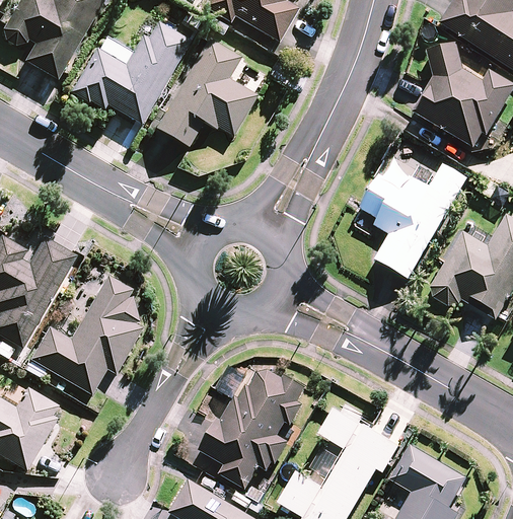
[(100,0),(19,0),(1,33),(31,51),(26,59),(58,77),(100,0)]
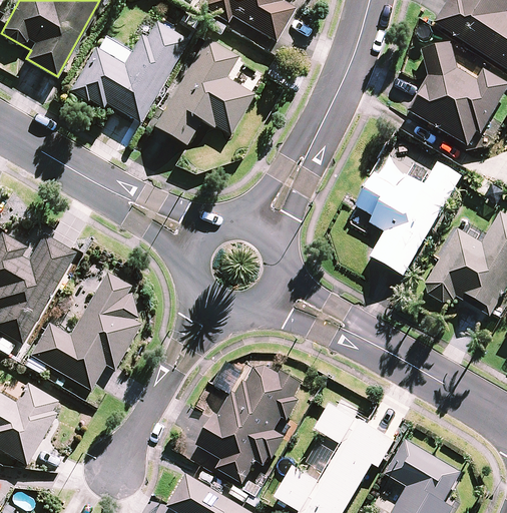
[(286,0),(224,0),(219,11),(277,40),(295,5),(286,0)]
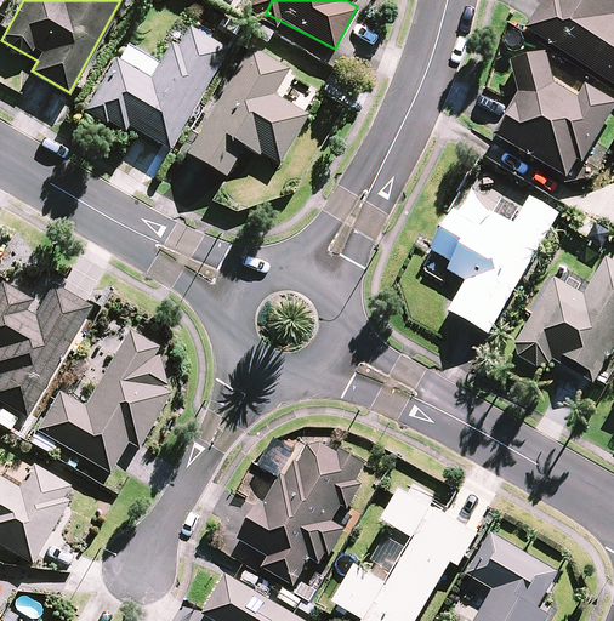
[(613,0),(546,0),(529,28),(613,81),(613,17),(606,12),(613,0)]
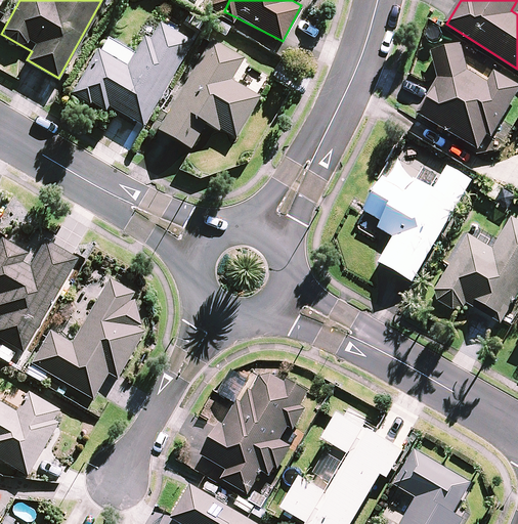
[(158,28),(150,39),(144,36),(128,63),(102,48),(95,61),(88,57),(71,89),(102,106),(105,101),(142,123),(186,44),(158,28)]
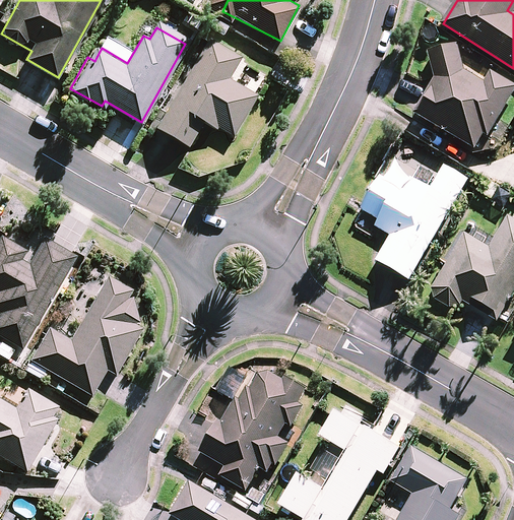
[(239,55),(207,38),(158,127),(189,143),(203,117),(234,134),(256,92),(228,77),(239,55)]
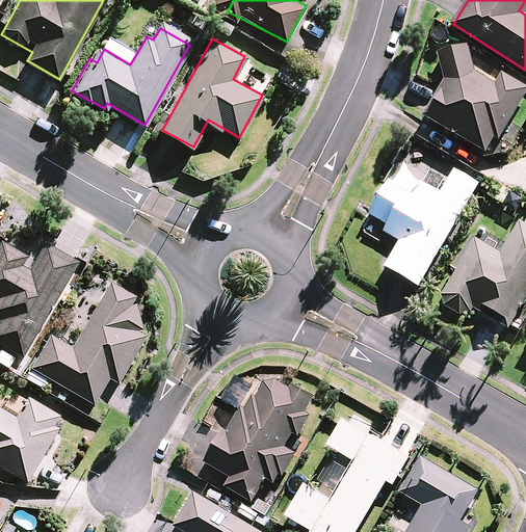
[(464,44),(437,55),(446,78),(425,114),(490,153),(525,91),(525,90),(500,76),(495,83),(476,72),(464,44)]
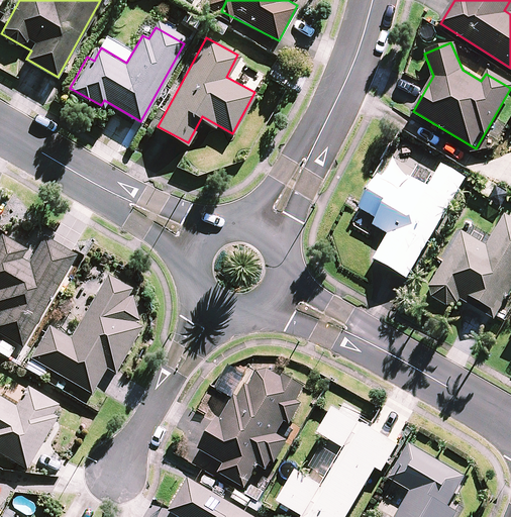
[(464,176),(440,163),(427,186),(408,175),(400,188),(377,174),(358,207),(376,217),(372,224),(387,233),(373,257),(406,277),(464,176)]
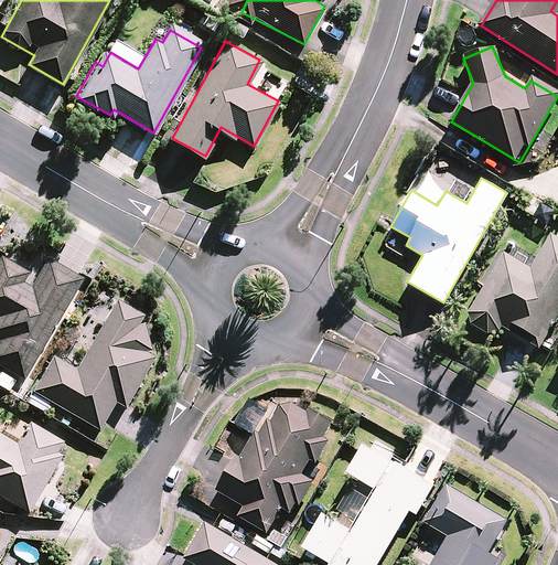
[(557,304),(557,241),(547,235),(529,267),(504,253),(468,318),(496,333),(501,326),(535,344),(557,304)]
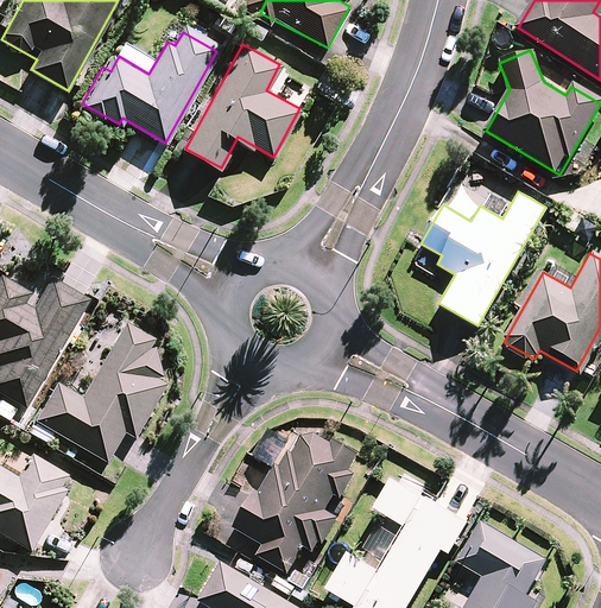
[(27,290),(2,274),(0,278),(0,363),(0,391),(25,405),(87,297),(39,270),(27,290)]
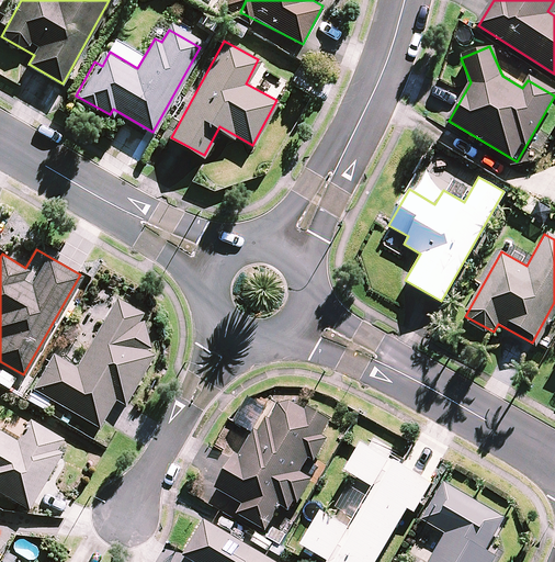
[(155,321),(115,300),(77,366),(53,352),(33,386),(100,424),(116,395),(125,400),(153,350),(146,344),(155,321)]
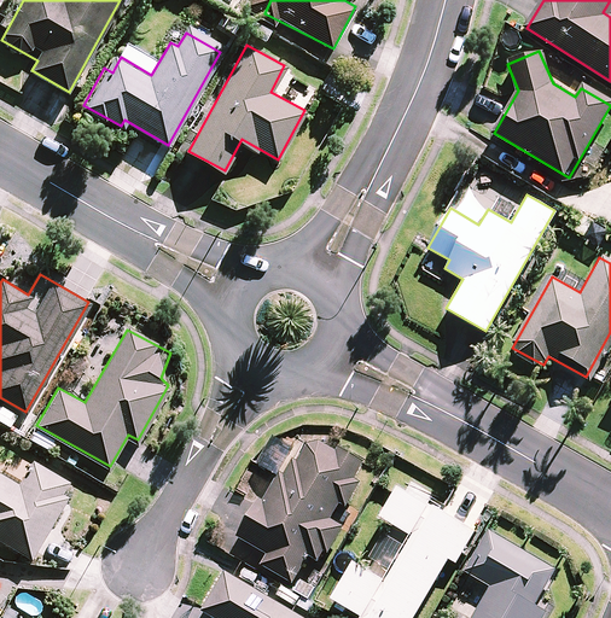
[(277,471),(236,542),(262,558),(259,565),(290,583),(306,555),(320,564),(347,519),(330,509),(356,464),(308,436),(284,476),(277,471)]
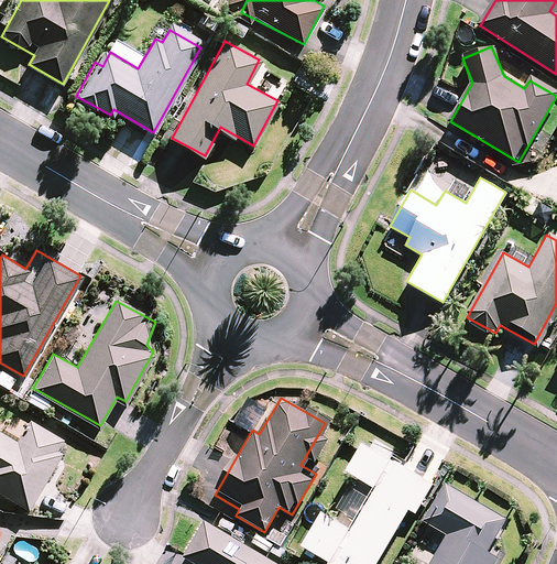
[(0,492),(26,507),(63,438),(24,419),(14,437),(0,430),(0,492)]
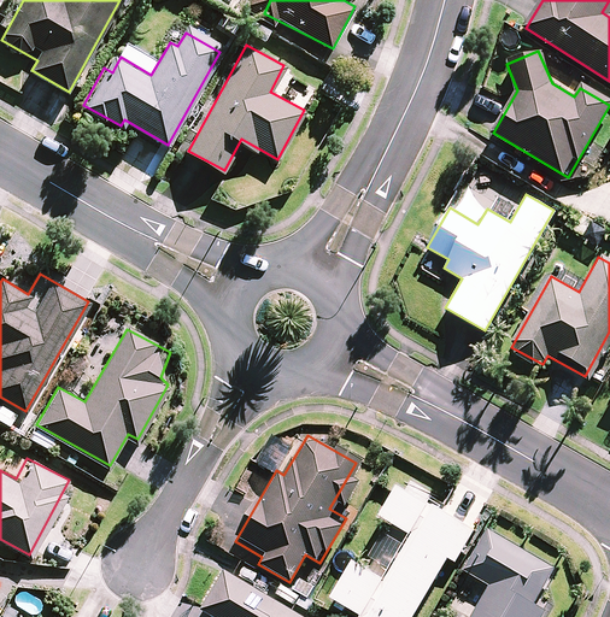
[(475,528),(400,482),(382,513),(412,532),(385,576),(356,558),(333,595),(367,616),(411,616),(450,556),(456,559),(475,528)]
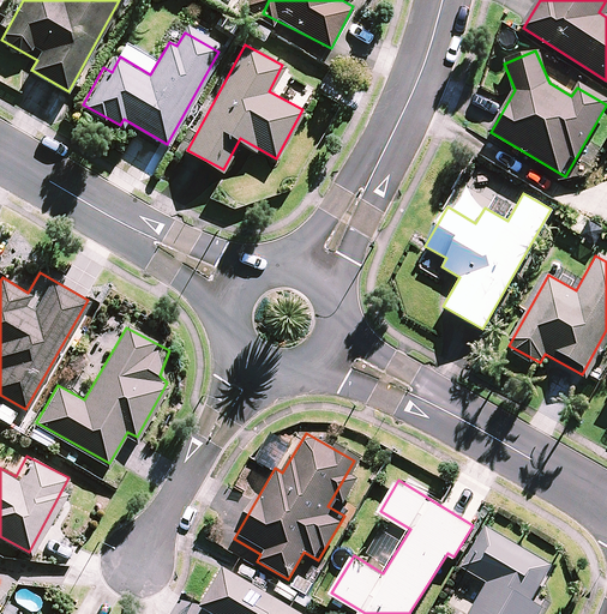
[(552,563),(486,528),(464,567),(488,581),(470,613),(536,613),(544,602),(533,597),(552,563)]
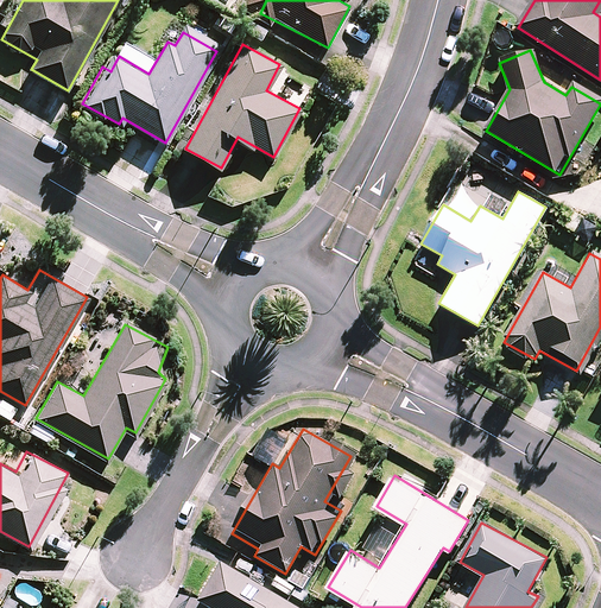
[(301,607),(225,559),(201,596),(217,607),(301,607)]
